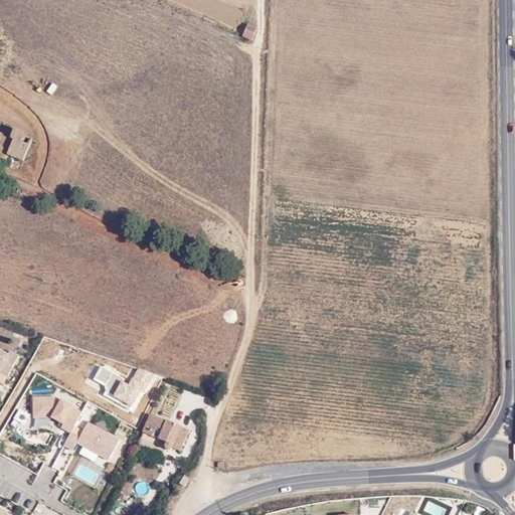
[(254,27),(246,24),(240,37),(249,41),(254,27)]
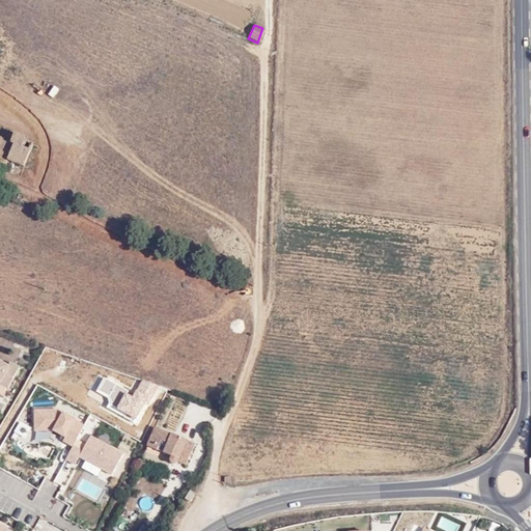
[(31,144),(23,140),(24,137),(12,133),(8,143),(0,139),(0,165),(3,167),(6,161),(22,167),(31,144)]
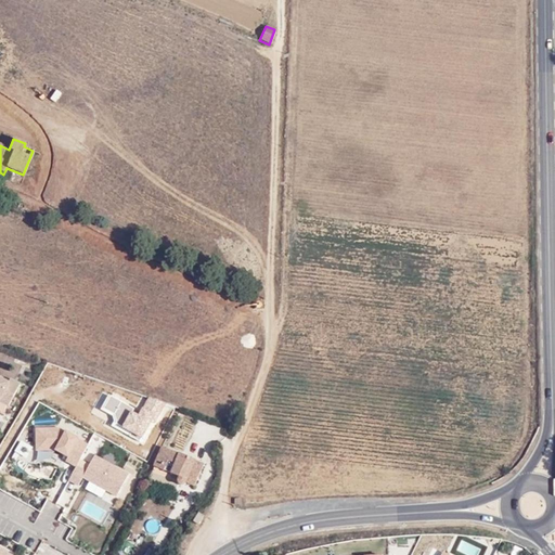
[(3,388),(0,385),(0,409),(2,410),(15,387),(7,383),(3,388)]
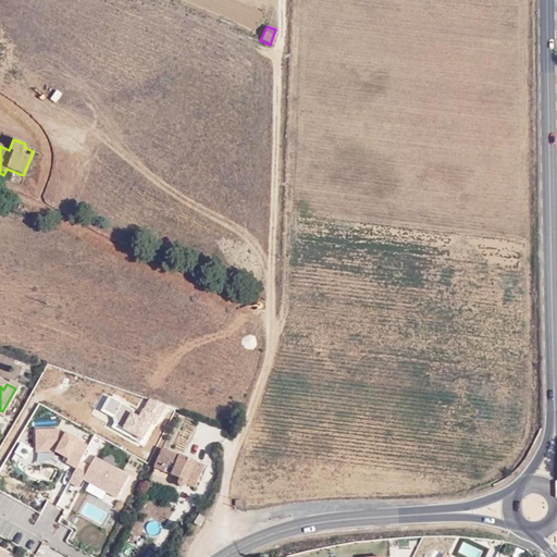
[(156,425),(168,404),(149,397),(145,409),(143,408),(138,416),(133,413),(135,410),(110,396),(101,410),(112,416),(113,422),(112,426),(139,443),(150,423),(156,425)]
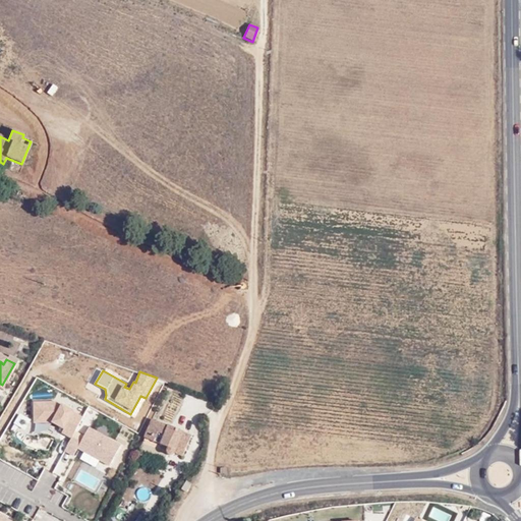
[(52,399),(32,402),(33,423),(51,422),(63,429),(61,433),(71,438),(82,416),(63,403),(55,401),(52,399)]
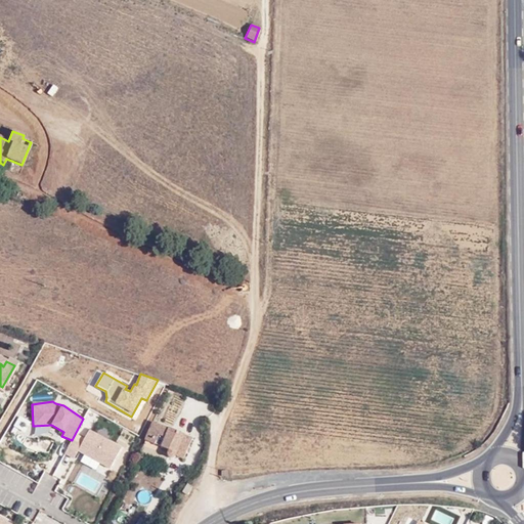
[(175,455),(182,459),(189,440),(153,423),(144,439),(167,450),(167,455),(168,459),(171,459),(173,459),(175,455)]
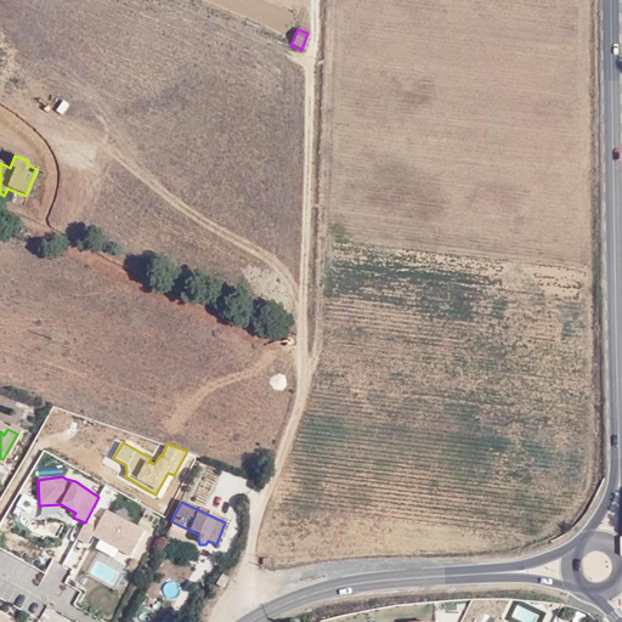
[(85,522),(77,538),(88,544),(92,535),(130,555),(143,532),(106,512),(96,529),(85,522)]
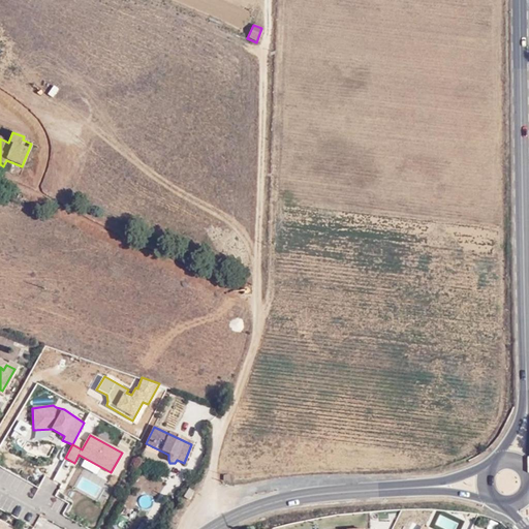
[(184,509),(188,502),(183,499),(179,506),(184,509)]
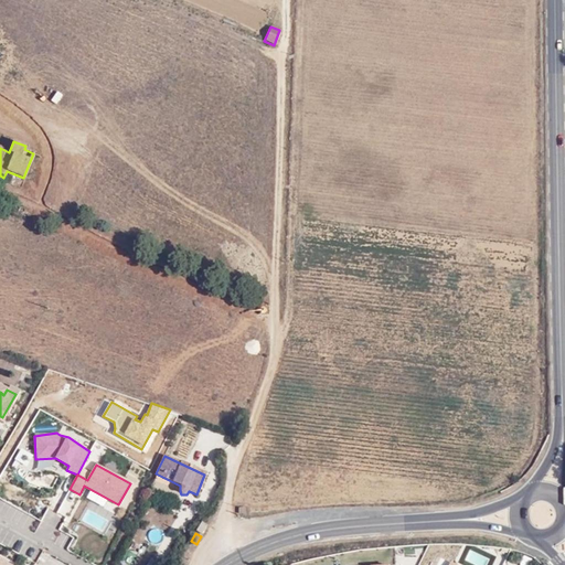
All buildings are outlined.
